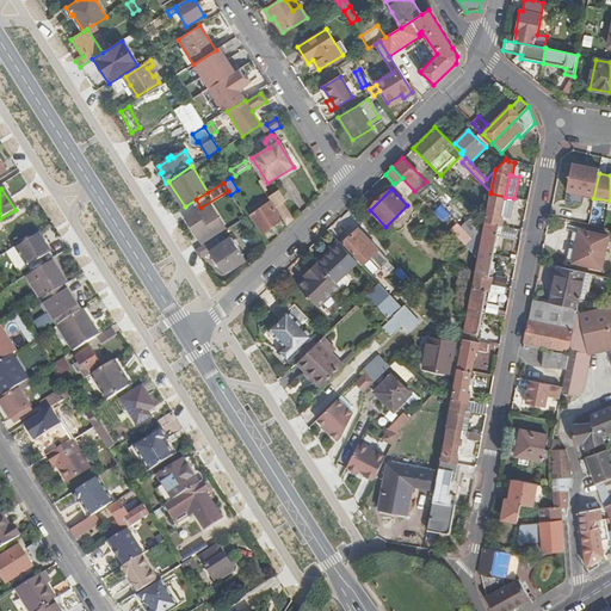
[(491,193),(485,222),(486,223),(503,226),(504,220),(500,220),(501,215),(510,216),(513,198),(505,197),(491,193)]
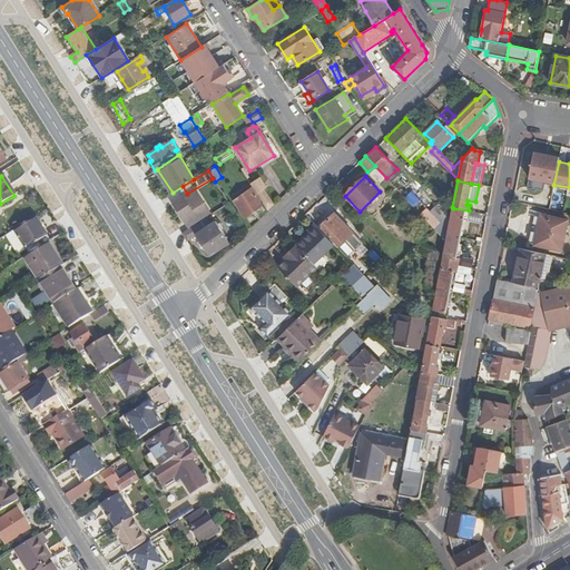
[(244,218),(263,206),(256,195),(253,189),(233,200),(244,218)]
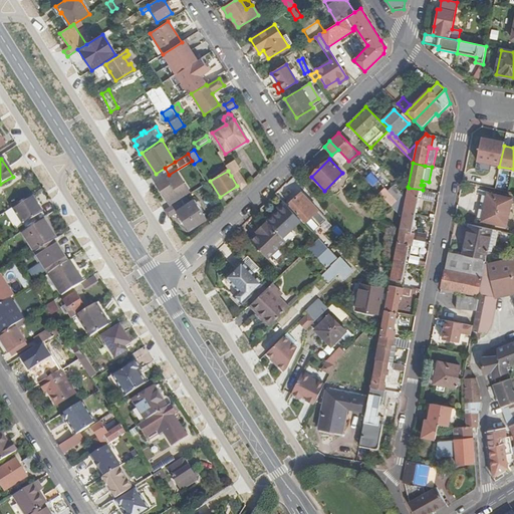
[(237,172),(231,176),(237,186),(241,191),(246,186),(237,172)]
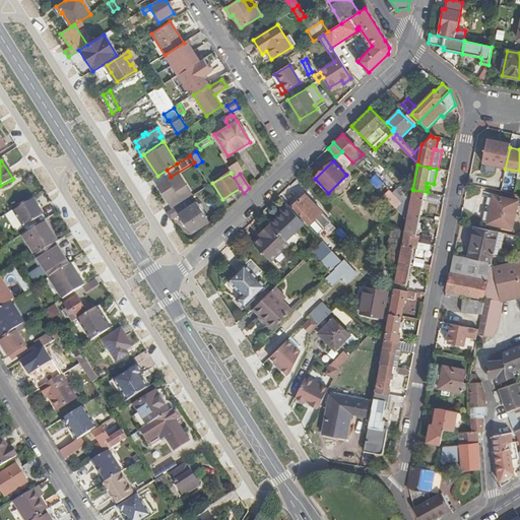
[(377,188),(381,184),(382,183),(374,176),(369,180),(377,188)]
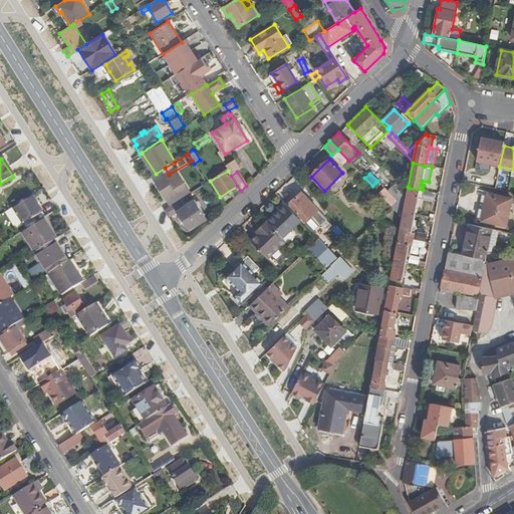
[(174,191),(172,188),(166,178),(156,185),(170,206),(180,200),(183,198),(177,189),(174,191)]
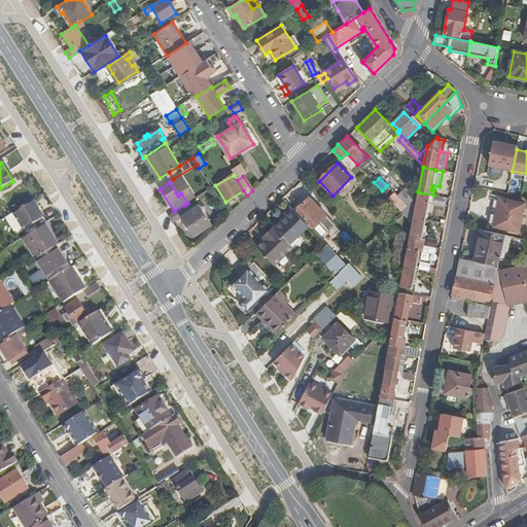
[(402,189),(395,197),(406,207),(413,200),(402,189)]
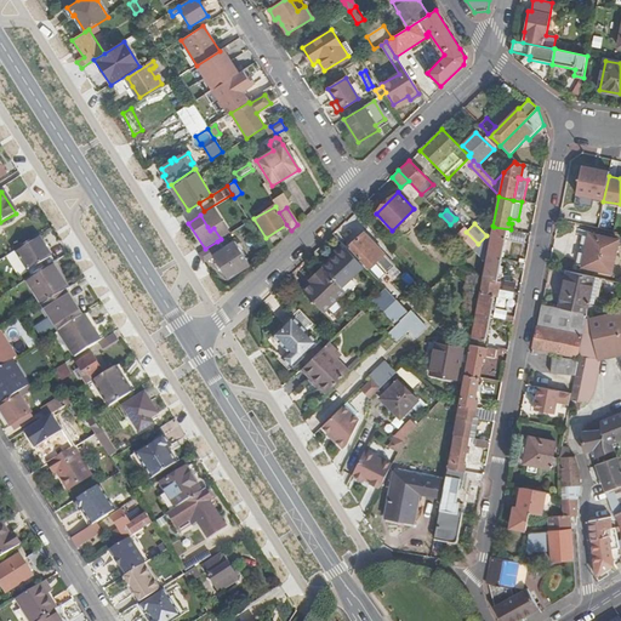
[(488,255),(501,258),(506,237),(510,238),(511,229),(494,227),(493,226),(493,228),(488,255)]
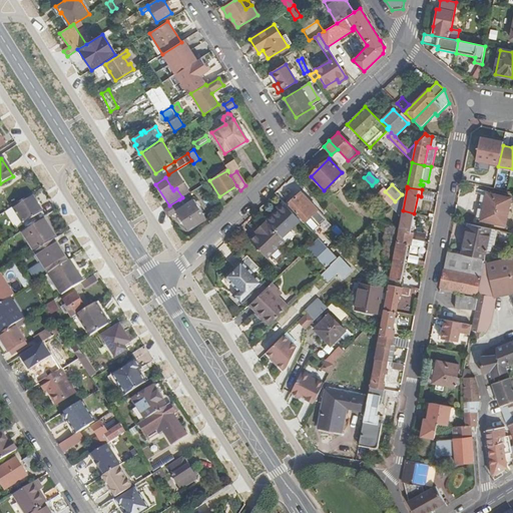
[(403,210),(407,188),(402,194),(395,201),(391,205),(390,205),(401,217),(403,210)]
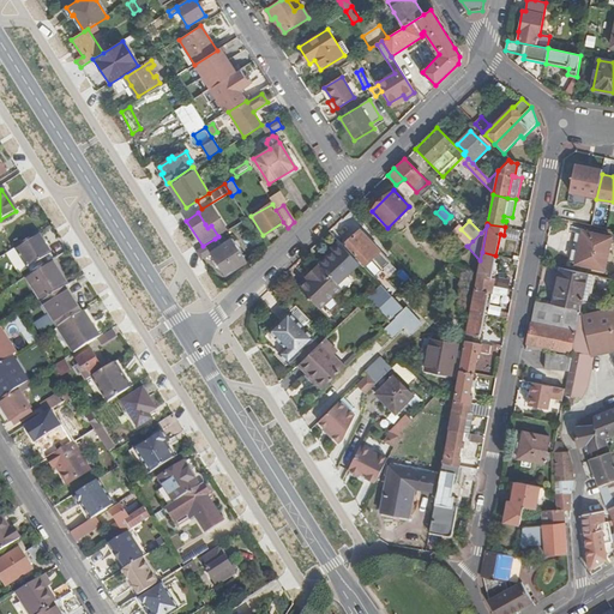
[(461,229),(458,227),(453,230),(468,246),(473,241),(461,229)]
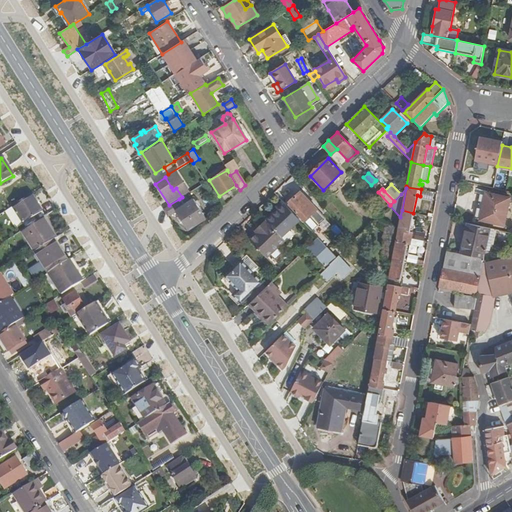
[(303,222),(310,230),(324,217),(317,210),(318,209),(300,191),(288,203),(304,221),(303,222)]
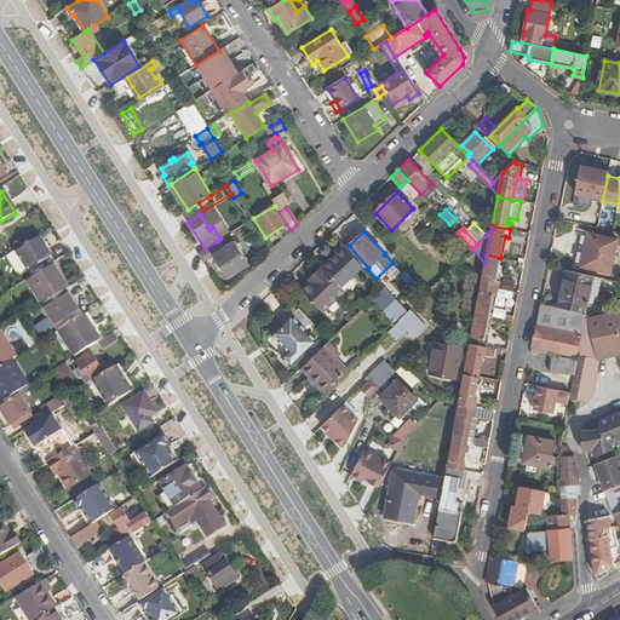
[(585,233),(578,265),(610,273),(619,240),(585,233)]
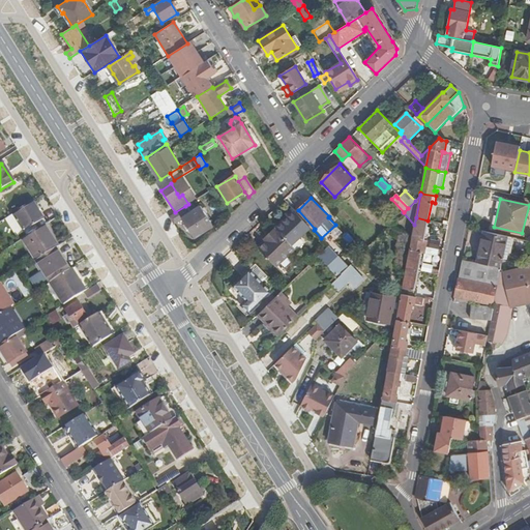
[(43,218),(33,202),(13,214),(24,231),(43,218)]
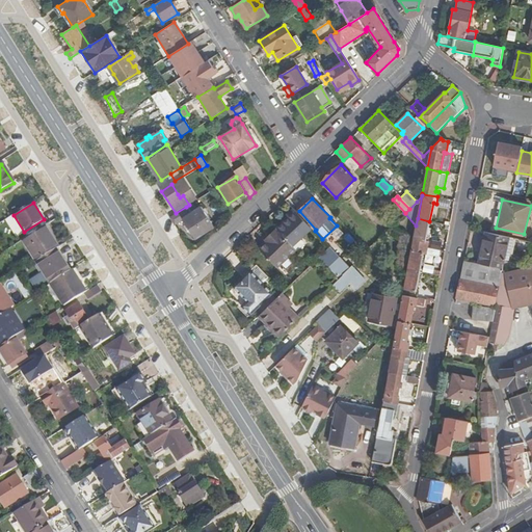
[(170,217),(175,224),(183,219),(194,239),(213,228),(200,208),(191,213),(186,207),(176,213),(170,217)]
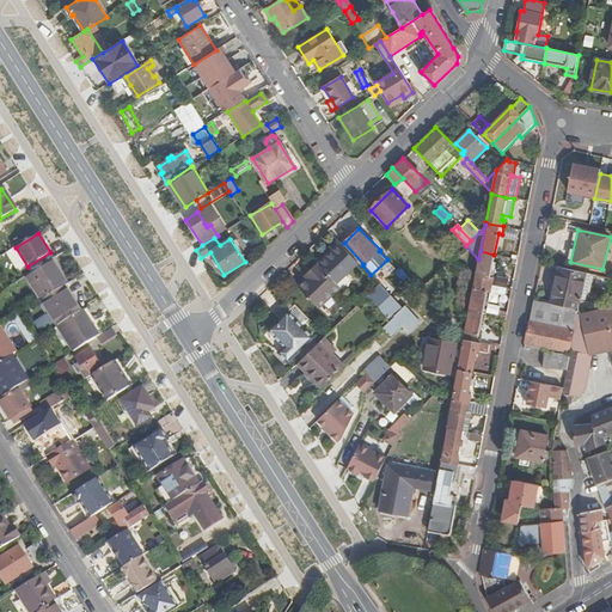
[(359,262),(340,242),(317,263),(336,283),(359,262)]
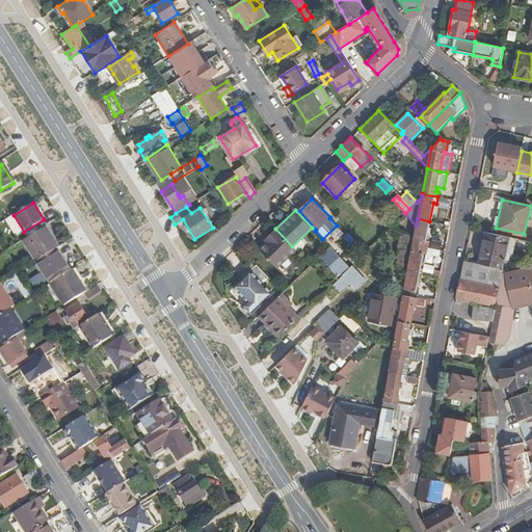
[(426,239),(429,221),(418,218),(416,225),(416,228),(413,244),(428,248),(429,240),(426,239)]
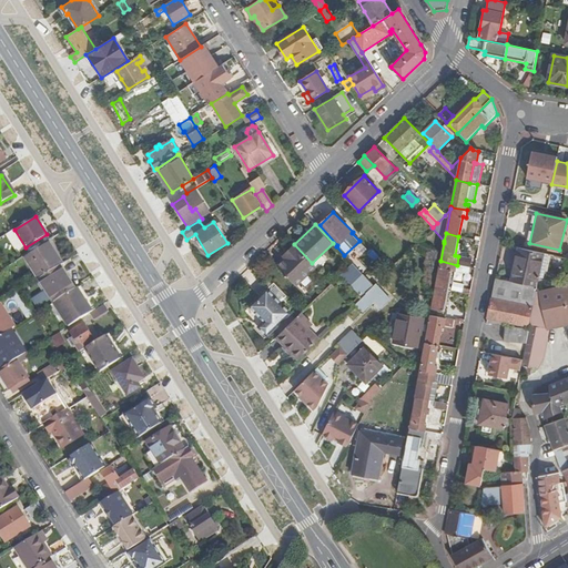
[(39,280),(63,264),(48,241),(24,256),(39,280)]
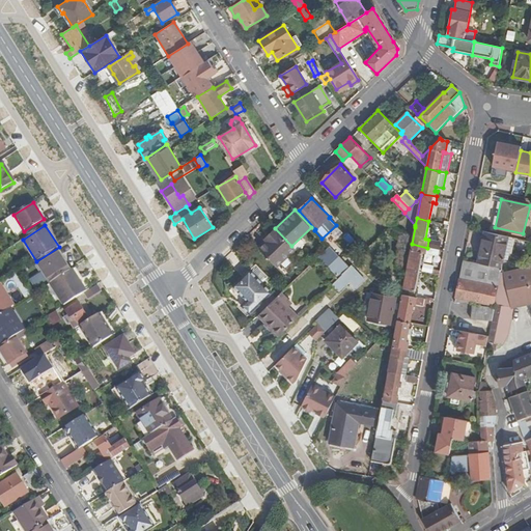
[(294,248),(291,246),(275,228),(268,235),(271,238),(259,249),(276,266),(279,261),(285,256),(294,248)]
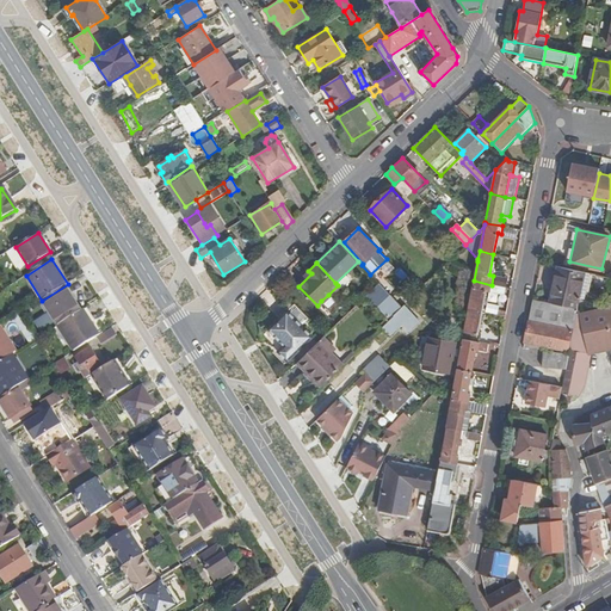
[(590,273),(555,265),(550,284),(554,284),(549,302),(578,309),(580,297),(585,298),(590,273)]
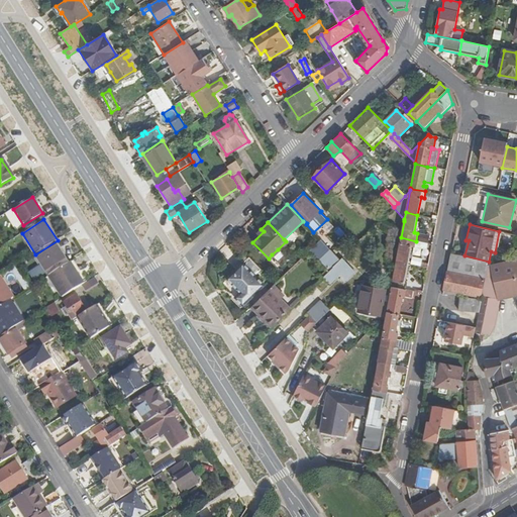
[(0,235),(5,244),(19,235),(13,227),(0,235)]
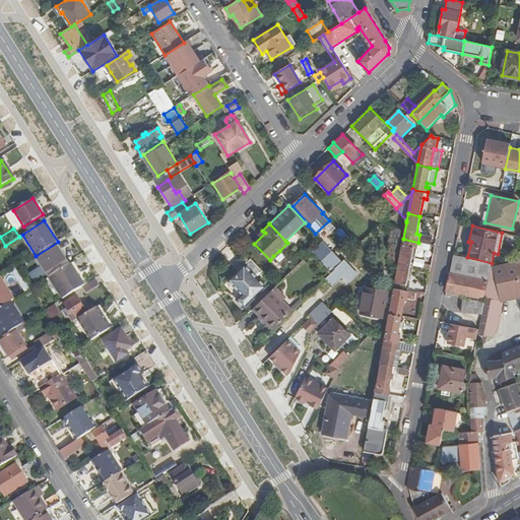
[(420,243),(431,245),(433,237),(423,235),(420,243)]
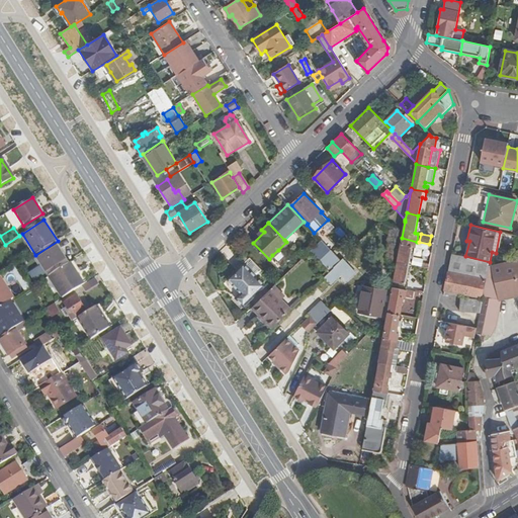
[(517,236),(506,234),(504,243),(517,245),(517,236)]
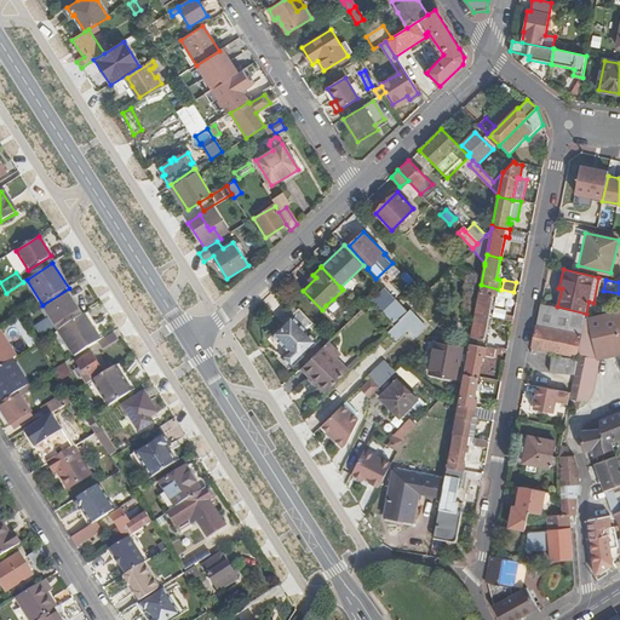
[(492,296),(498,296),(499,290),(481,285),(475,315),(488,317),(492,296)]
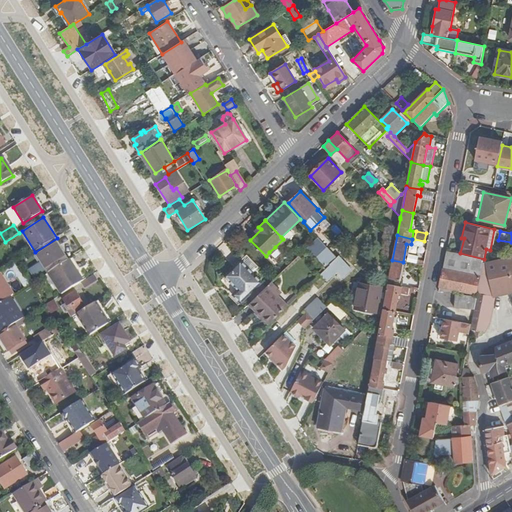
[(316,258),(327,248),(317,237),(306,247),(316,258)]
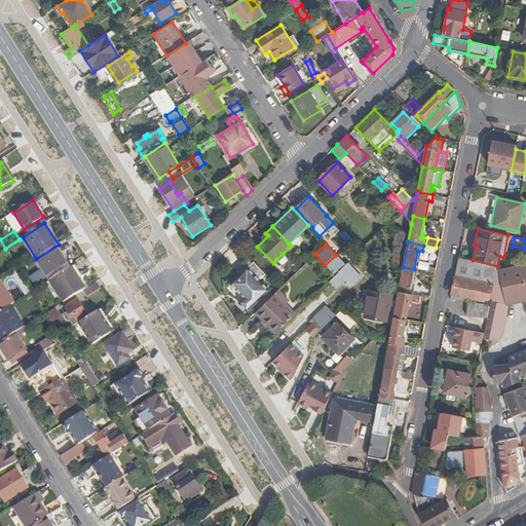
[(72,267),(59,245),(36,259),(50,280),(72,267)]
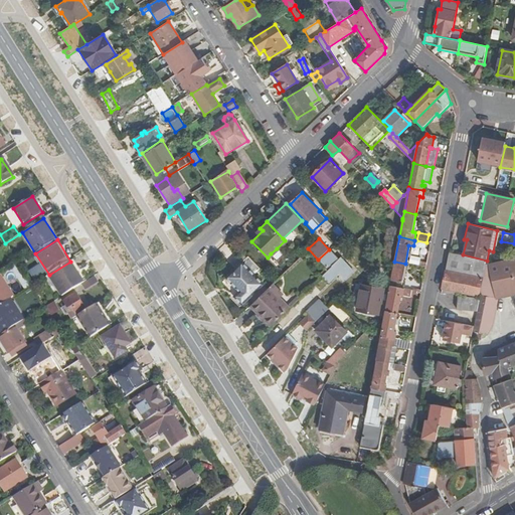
[(414,240),(413,245),(425,248),(426,242),(416,240),(414,240)]
